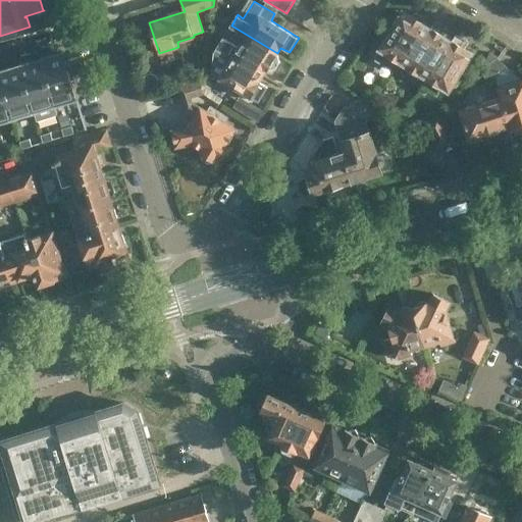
[(325,8),(317,3),(311,14),(320,18),(325,8)]
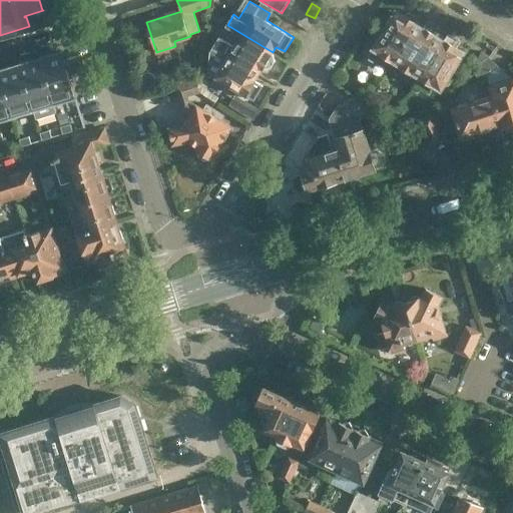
[(405,15),(397,10),(371,53),(370,59),(376,62),(381,59),(392,66),(395,61),(418,23),(417,22),(418,21),(418,17),(410,12),(406,13),(405,15)]
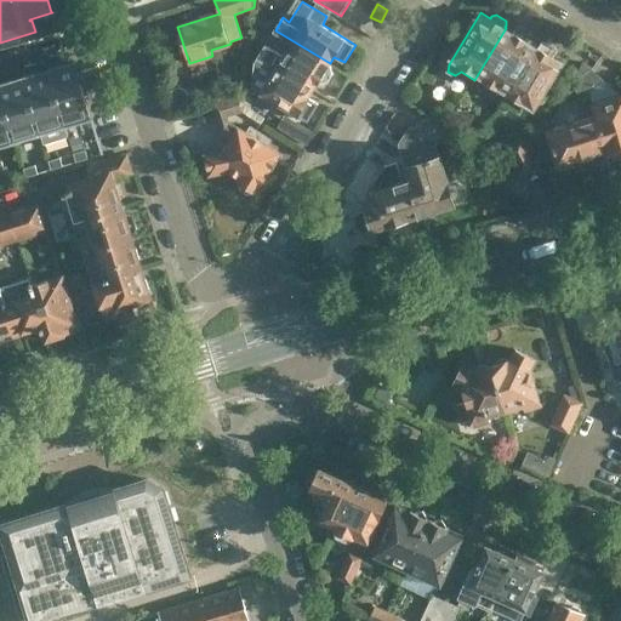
[(536,34),(520,24),(514,33),(506,28),(478,74),(485,79),(480,86),(495,96),(500,87),(508,92),(536,46),(531,43),(536,34)]
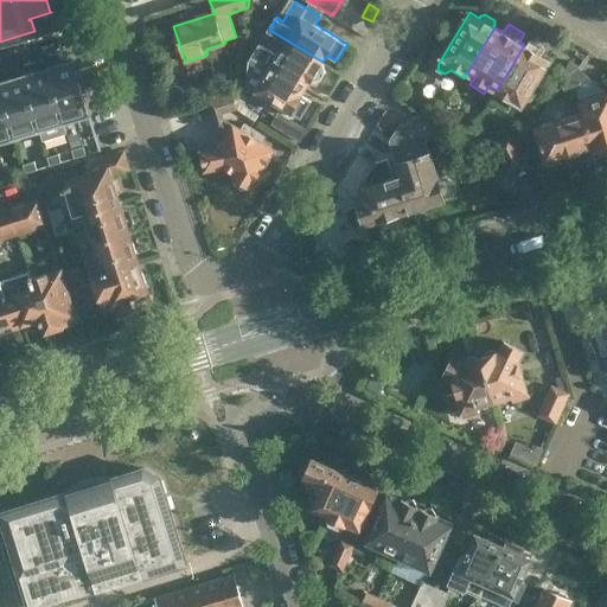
[(548,48),(532,38),(528,46),(524,45),(497,90),(498,91),(494,98),(508,108),(512,100),(524,107),(553,62),(543,57),(548,48)]
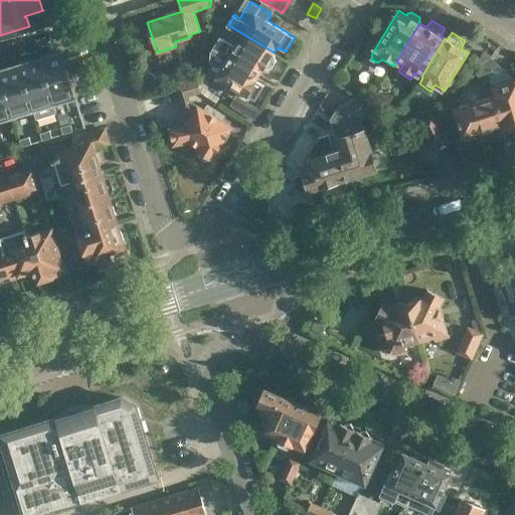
[(221,36),(215,46),(261,73),(265,66),(268,68),(274,67),(278,61),(276,54),(243,35),(236,46),(221,36)]
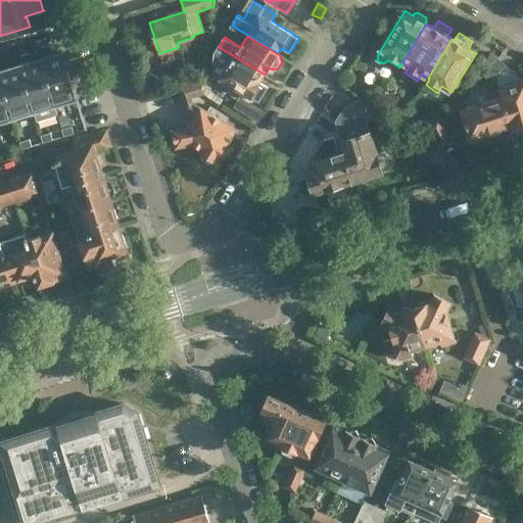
[(265,75),(219,47),(216,51),(214,73),(260,102),(269,87),(260,81),(265,75)]
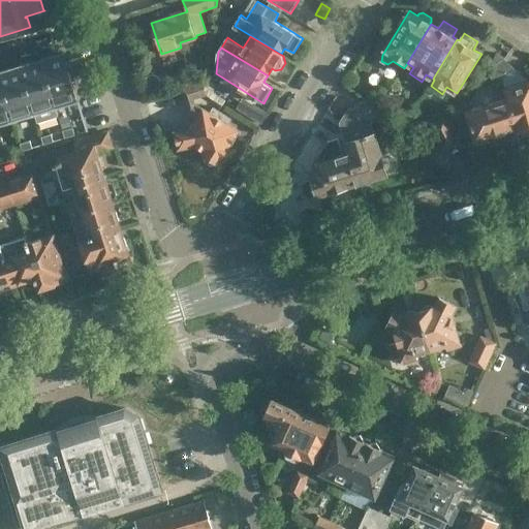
[(485,70),(489,73),(506,59),(505,57),(497,52),(492,59),(491,59),(485,70)]
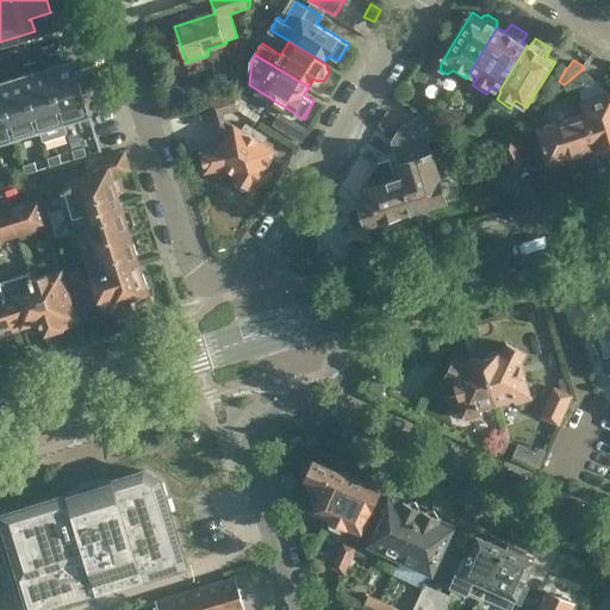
[(47,68),(47,70),(63,123),(89,114),(73,62),(62,66),(61,63),(47,68)]
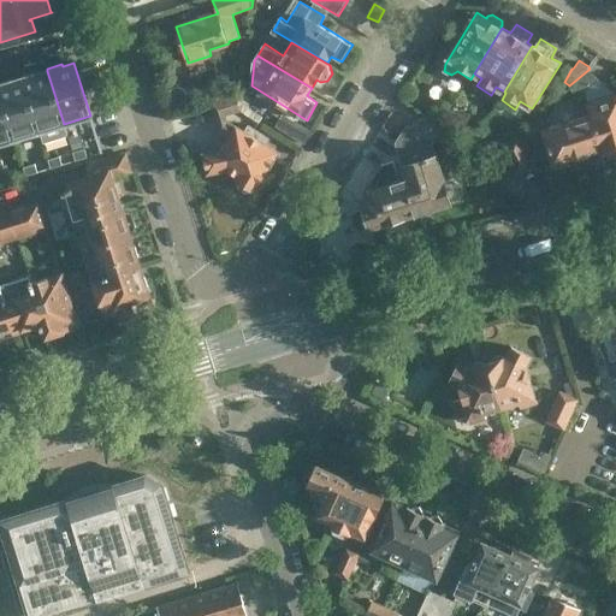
[(615,94),(600,81),(590,69),(569,86),(579,99),(585,94),(591,117),(602,149),(603,154),(615,149),(615,94)]
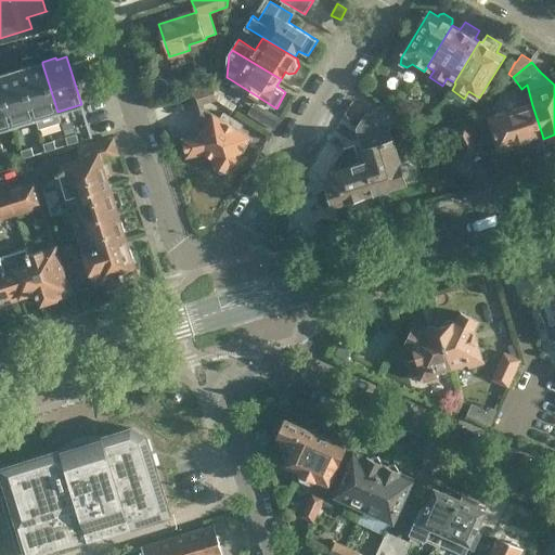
[(34,64),(20,68),(21,71),(35,118),(38,129),(61,123),(57,112),(42,64),(34,67),(34,64)]
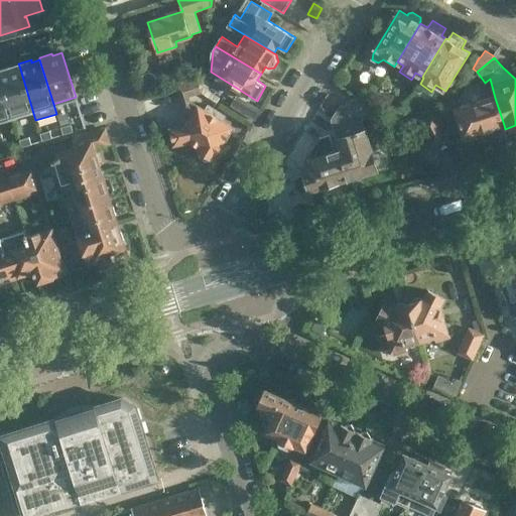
[(10,67),(0,69),(0,78),(12,117),(32,110),(19,66),(11,69),(10,67)]
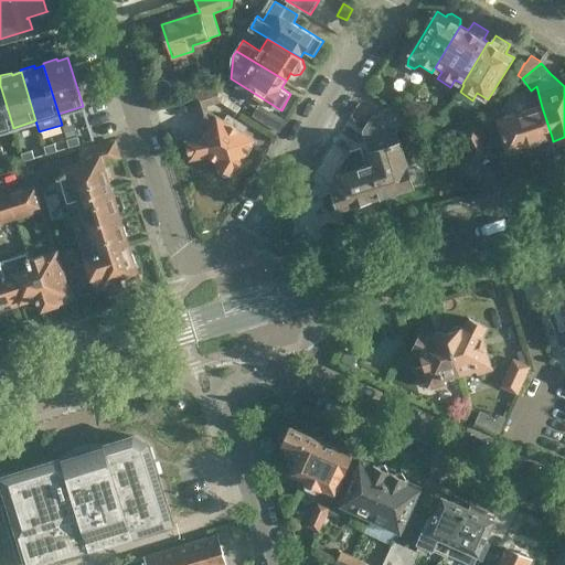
[(0,131),(13,128),(0,85),(0,131)]
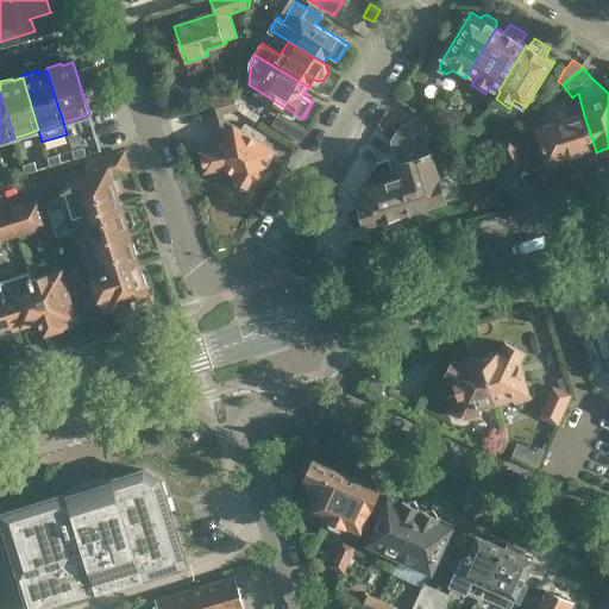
[(211,102),(215,121),(218,130),(227,136),(221,146),(201,151),(206,173),(224,168),(234,175),(232,179),(237,182),(237,186),(244,190),(249,188),(251,189),(274,151),(257,140),(262,135),(252,129),(257,121),(239,110),(240,101),(238,93),(211,102)]
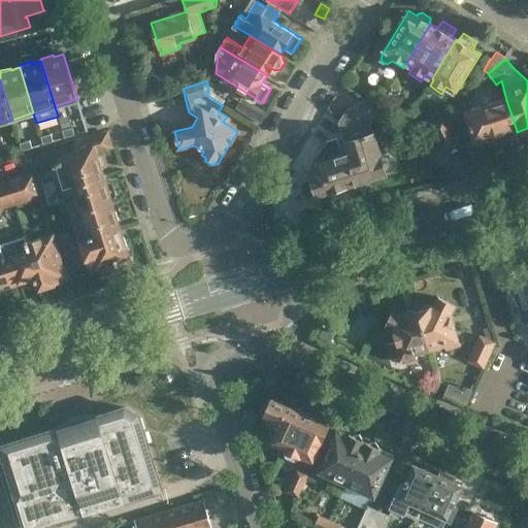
[(360,106),(345,110),(340,122),(350,154),(349,154),(358,184),(387,174),(386,173),(395,171),(397,166),(395,159),(391,156),(383,159),(370,122),(385,117),(366,99),(359,102),(360,106)]
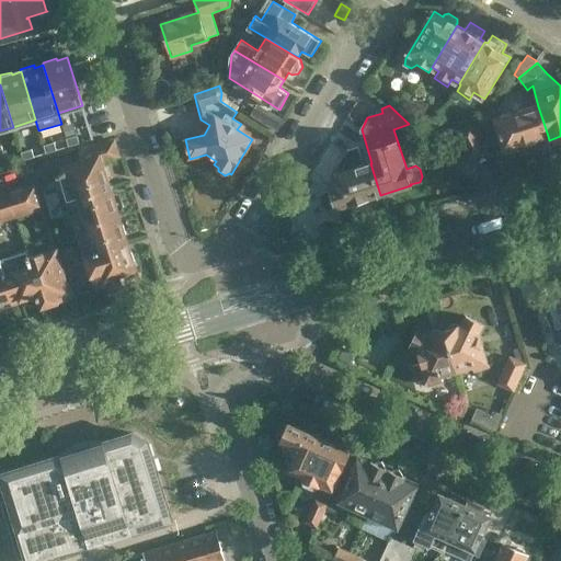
[(548,136),(538,106),(497,118),(507,155),(530,147),(528,141),(548,136)]
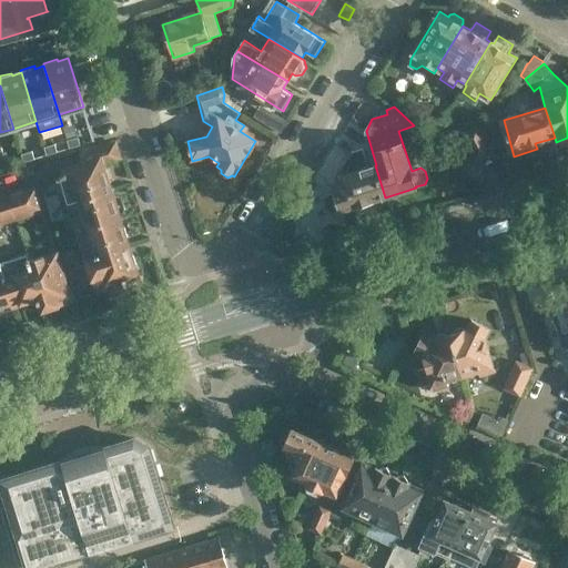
[(479,124),(492,149),(503,143),(492,119),(479,124)]
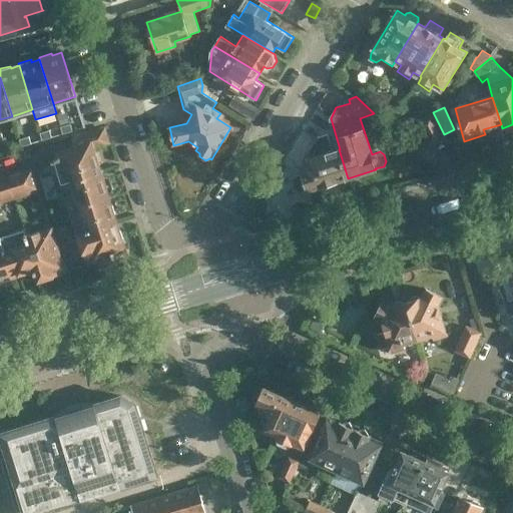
[(446,140),(444,134),(433,112),(419,122),(430,145),(446,140)]
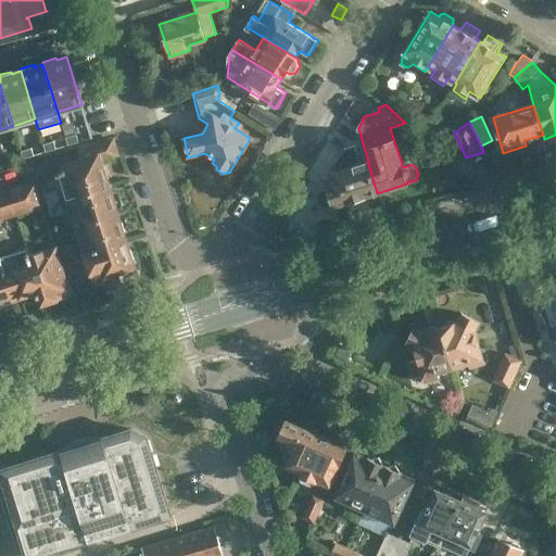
[(76,134),(65,137),(68,146),(78,142),(76,134)]
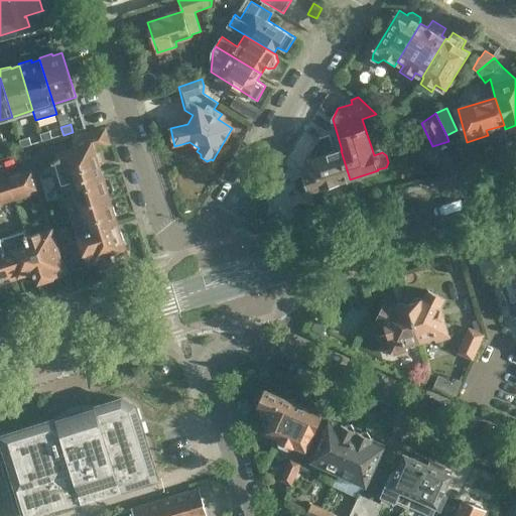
[(63,185),(103,173),(95,149),(110,145),(105,127),(73,137),(78,153),(62,158),(62,156),(55,159),(63,185)]
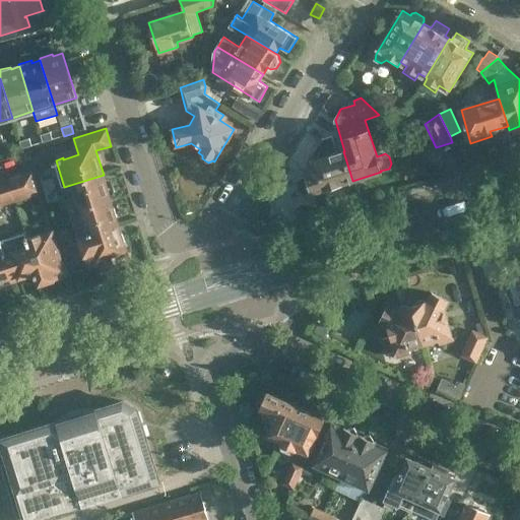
[(50,131),(41,134),(43,142),(53,139),(50,131)]
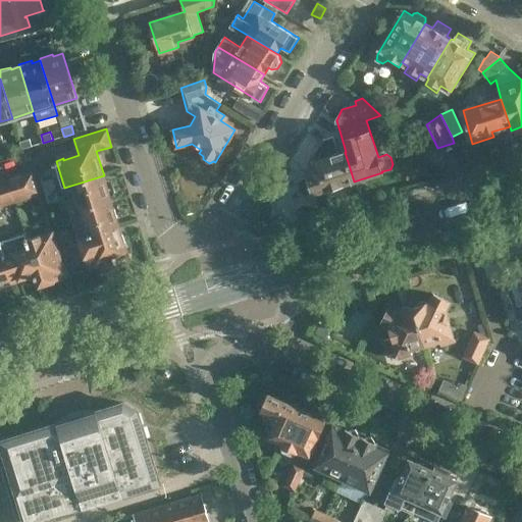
[(354,181),(345,152),(338,154),(334,137),(323,140),(314,156),(315,160),(311,161),(312,166),(307,167),(309,177),(301,179),(299,185),(301,191),(305,194),(315,192),(315,193),(354,181)]
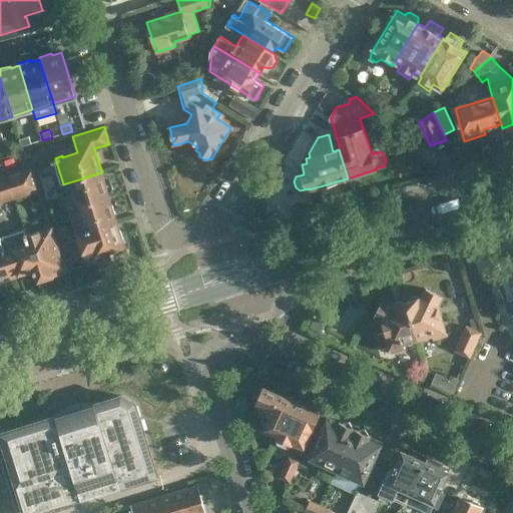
[(29,136),(19,139),(21,146),(31,143),(29,136)]
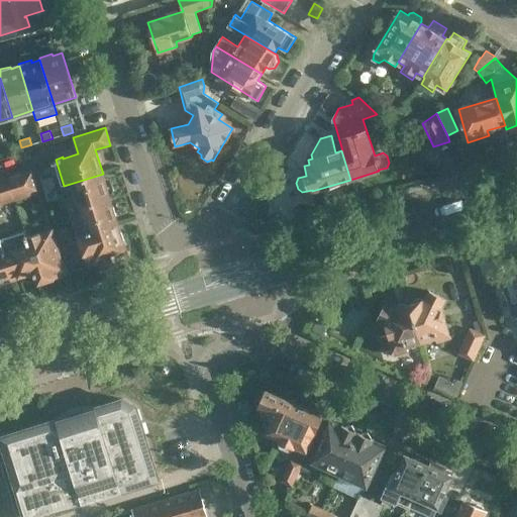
[(0,145),(0,151),(1,154),(10,151),(8,143),(0,145)]
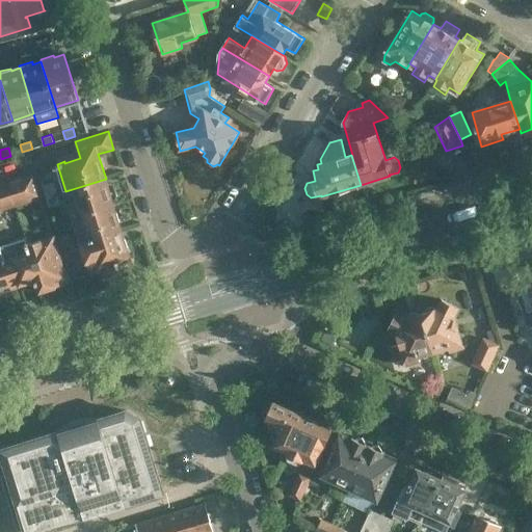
[(9,183),(17,206),(42,198),(34,176),(9,183)]
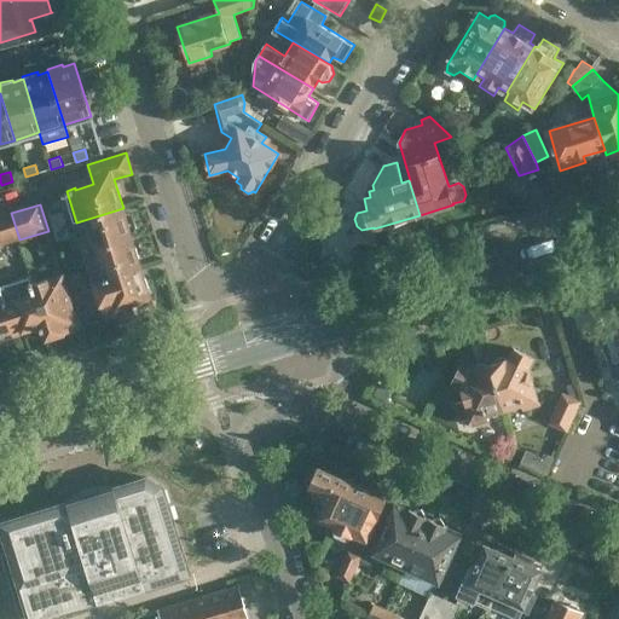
[(123,208),(76,223),(86,253),(133,238),(123,208)]
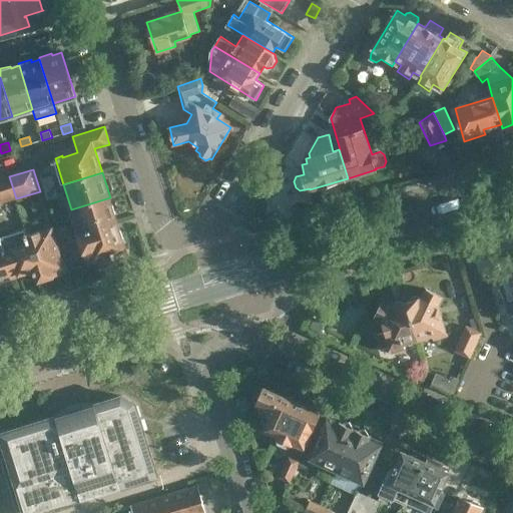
[(0,203),(16,198),(9,176),(0,178),(0,203)]
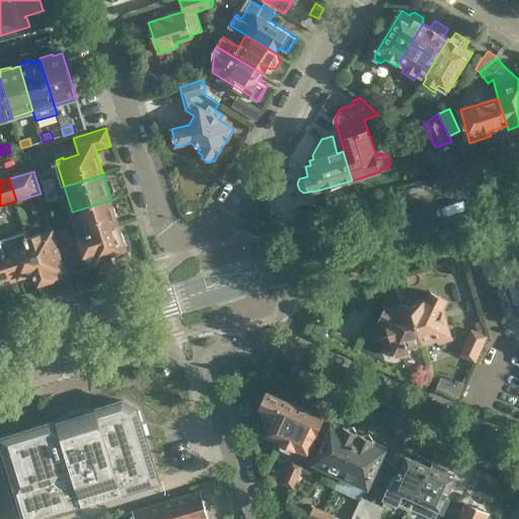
[(46,193),(57,190),(55,179),(43,183),(46,193)]
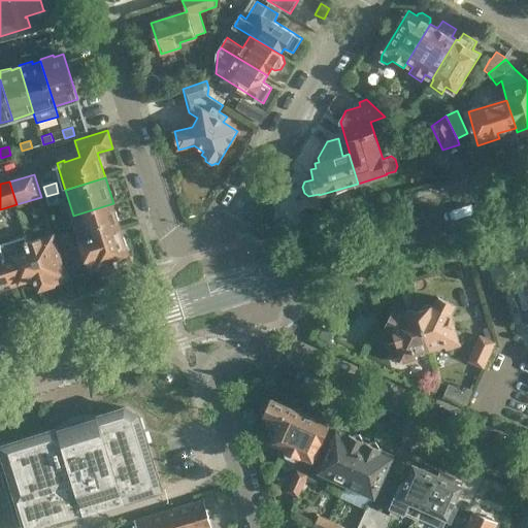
[(58,193),(46,196),(48,205),(61,202),(58,193)]
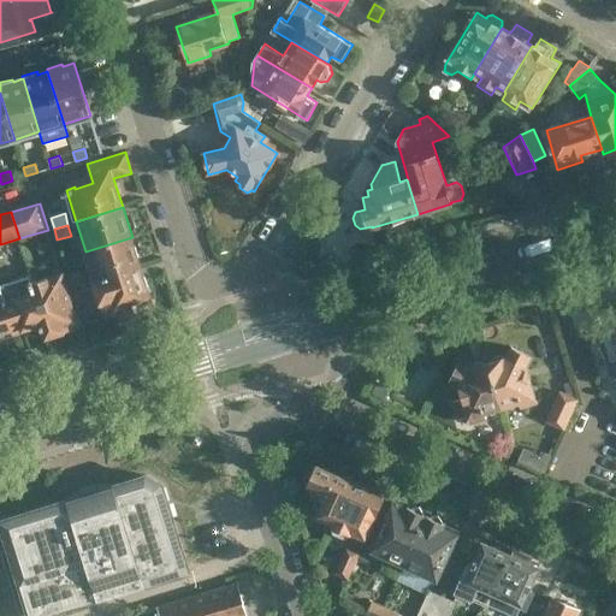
[(132,237),(86,252),(94,280),(141,266),(132,237)]
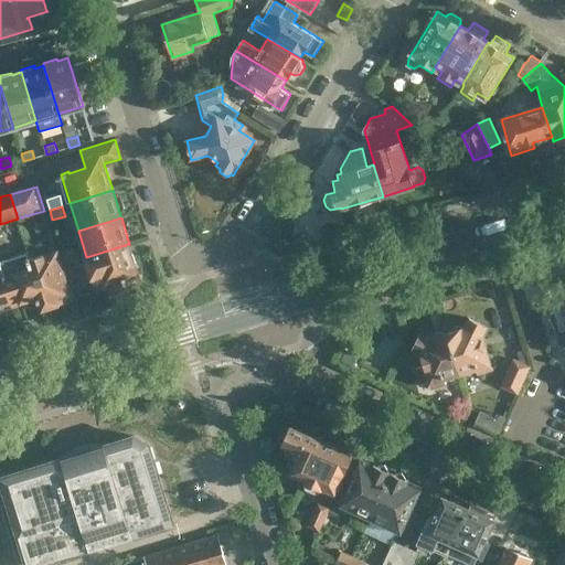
[(139,276),(129,244),(86,257),(97,292),(107,290),(108,297),(129,290),(126,280),(139,276)]
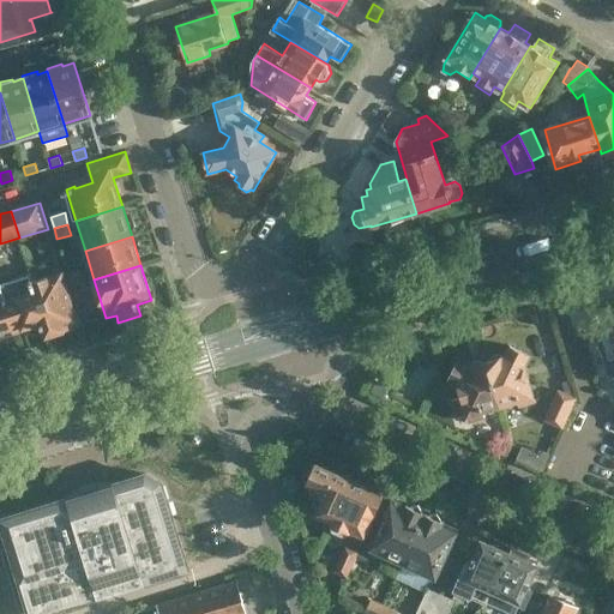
[(67,274),(72,287),(85,283),(82,270),(67,274)]
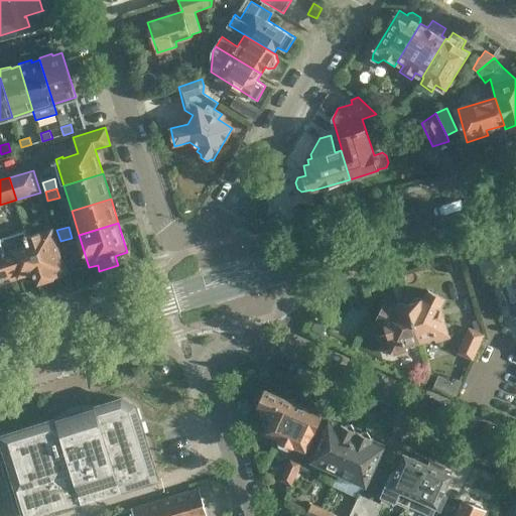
[(0,230),(0,236),(1,239),(2,238),(9,236),(7,228),(0,230)]
